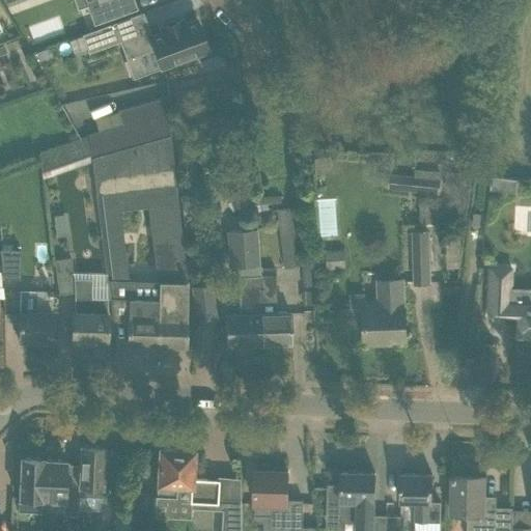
[(96,0),(86,4),(93,25),(137,8),(133,0),(96,0)]
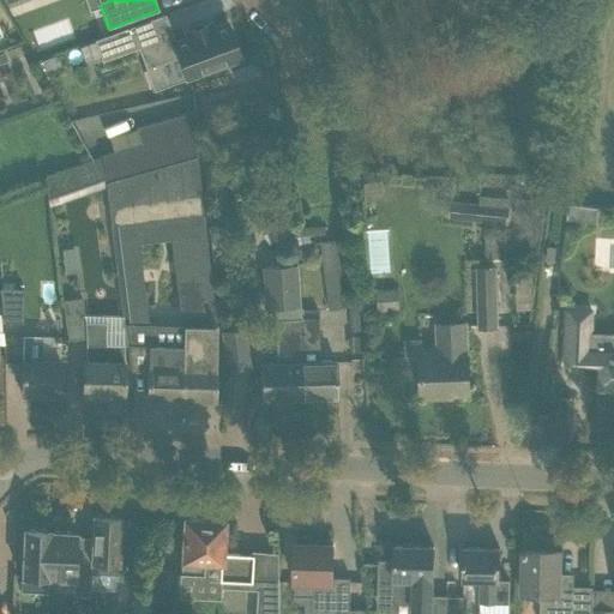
[(240,59),(226,23),(212,28),(210,23),(185,31),(187,37),(174,41),(164,13),(94,40),(102,61),(138,48),(144,67),(178,54),(186,78),(240,59)]
